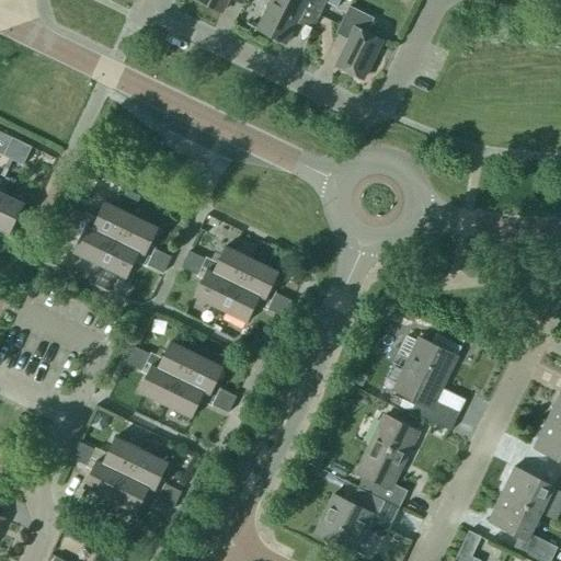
[(244,0),(195,0),(221,13),(227,0),(233,0),(243,4),(244,0)]
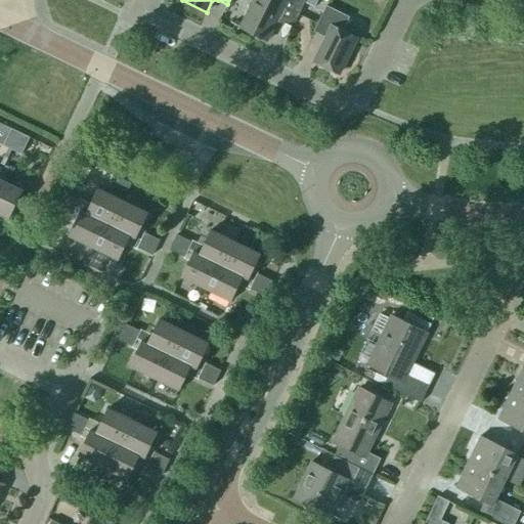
[(253,0),(239,28),(267,42),(284,8),(298,15),(305,0),(253,0)]
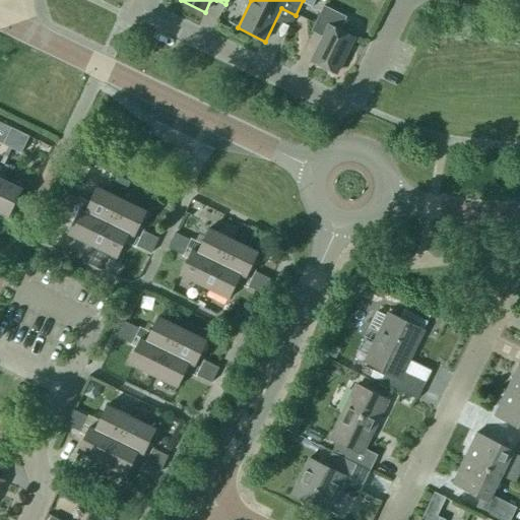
[(346,17),(324,6),(323,6),(311,31),(324,38),(313,63),(336,74),(353,37),(340,30),(346,17)]
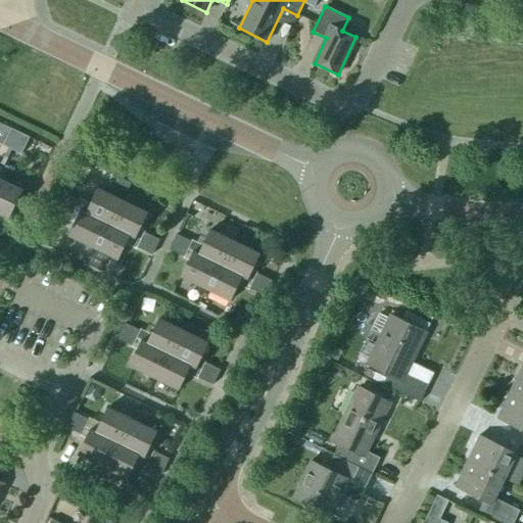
[(3,146),(12,150),(20,134),(12,130),(3,146)]
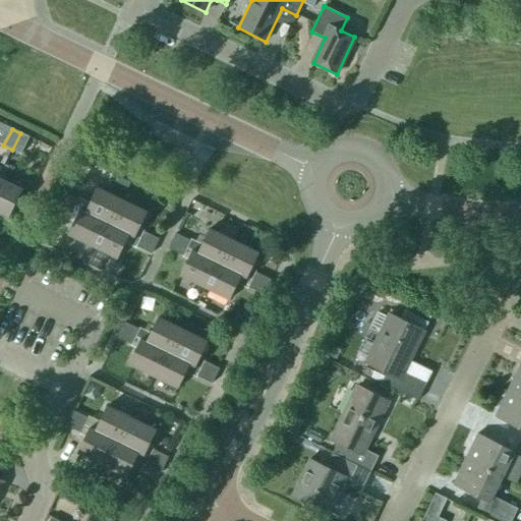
[(20,133),(12,150),(21,154),(30,137),(20,133)]
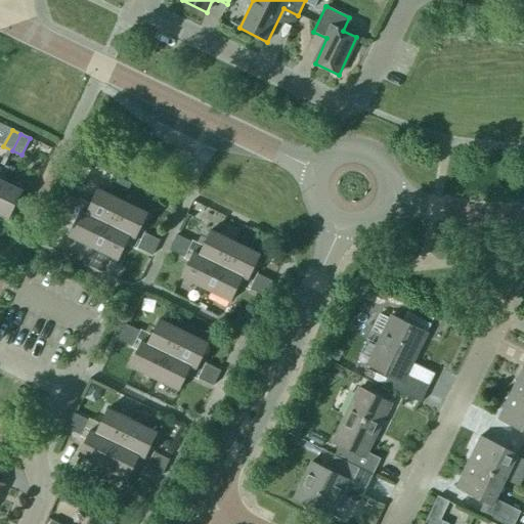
[(0,176),(0,215),(8,220),(23,189),(8,182),(14,171),(5,166),(0,176)]
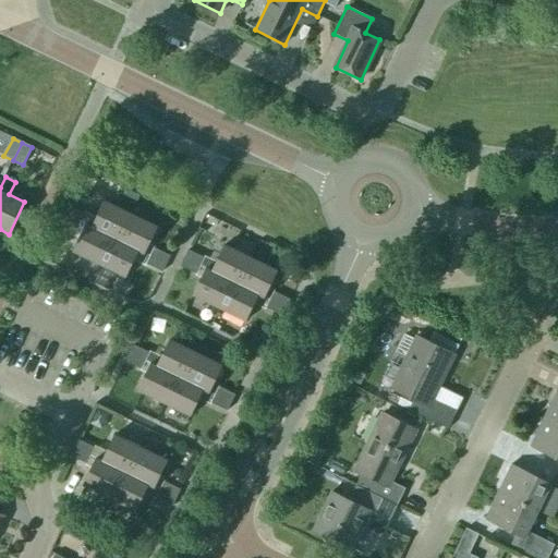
[(92,228),(113,238),(118,241),(131,215),(105,202),(92,228)]
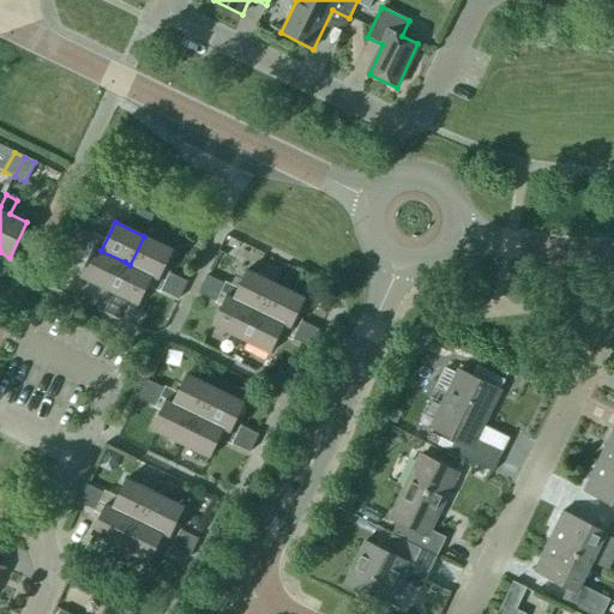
[(71,236),(88,245),(92,236),(74,228),(71,236)]
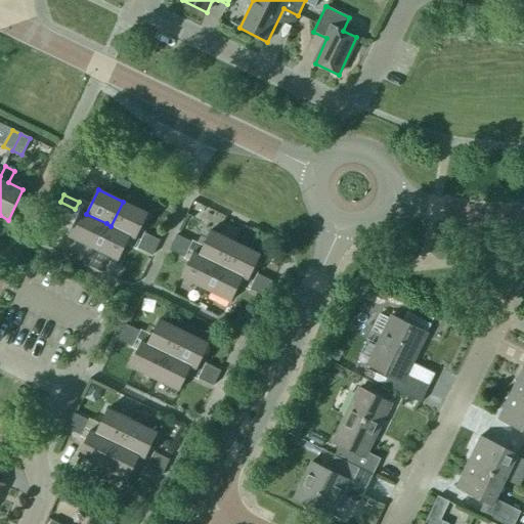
[(72,216),(75,209),(60,202),(56,209),(72,216)]
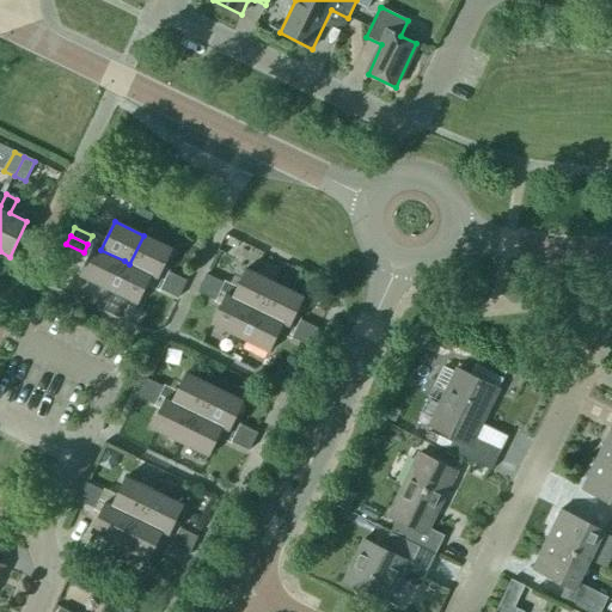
[(129,264),(152,275),(158,279),(172,249),(144,236),(129,264)]
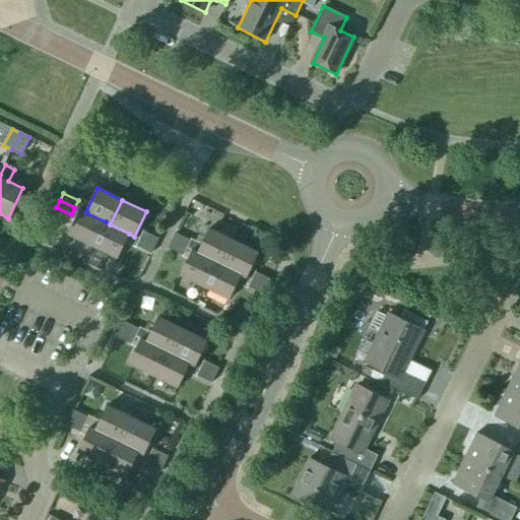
[(106,221),(85,212),(80,209),(68,235),(92,246),(106,221)]
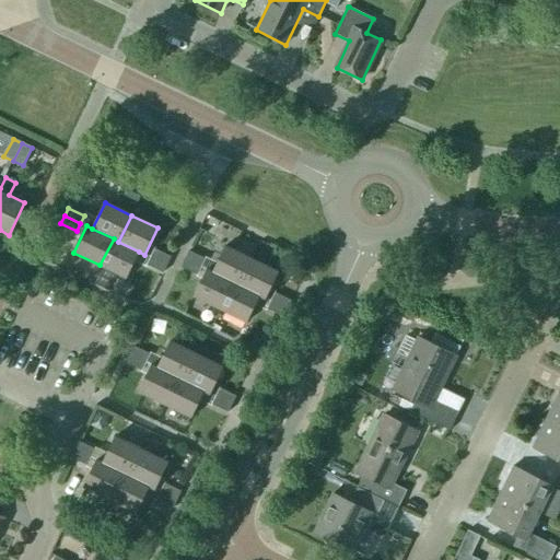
[(126,278),(139,252),(118,242),(114,238),(100,265),(126,278)]
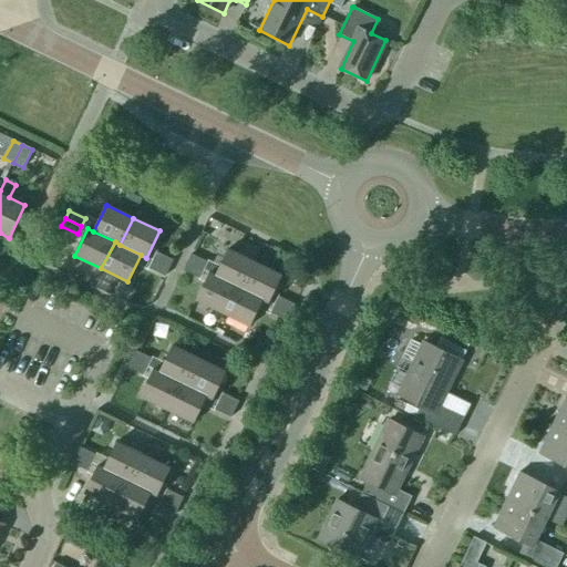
[(215,276),(237,287),(241,289),(255,263),(228,249),(215,276)]
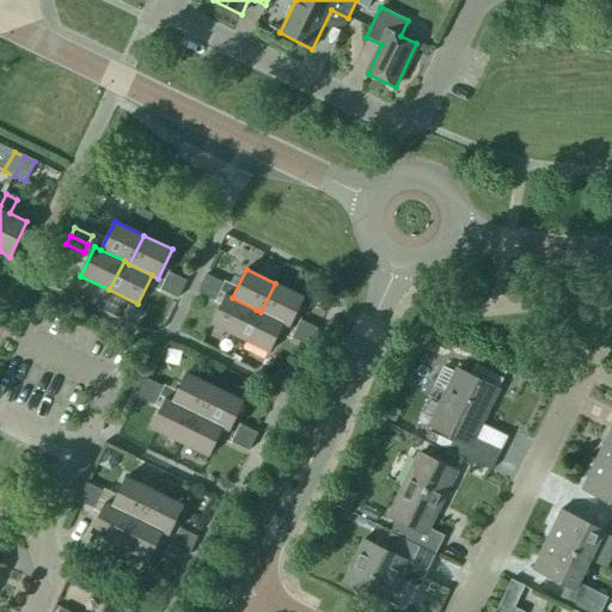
[(165,281),(182,289),(187,281),(170,273),(165,281)]
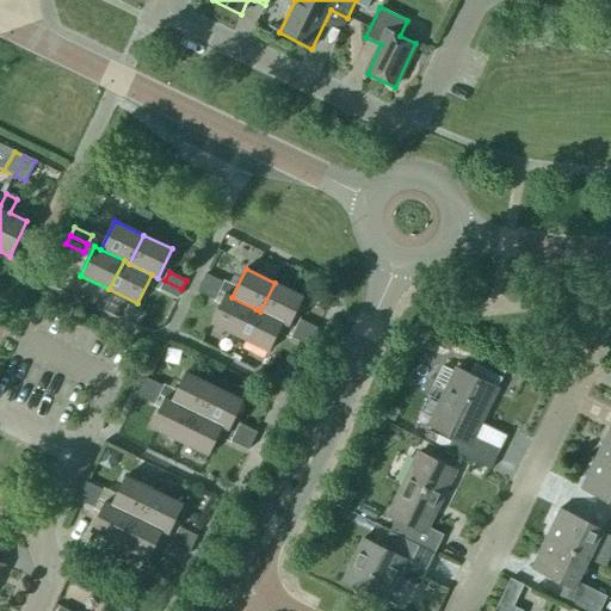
[(202,283),(218,291),(223,283),(205,275),(202,283)]
